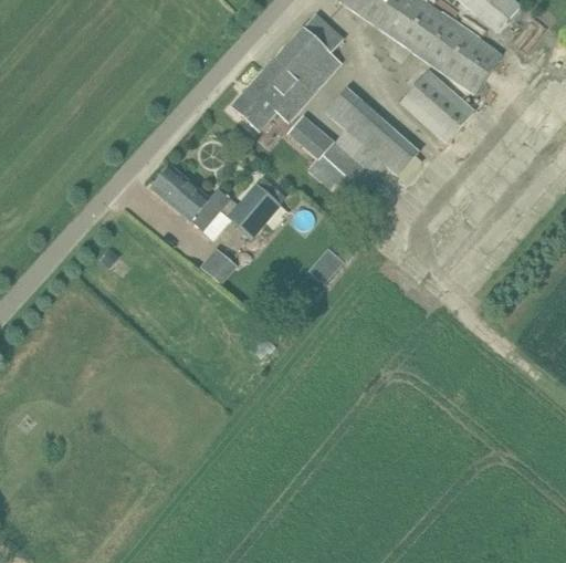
[(503,53),(423,0),(339,0),(475,93),(503,53)]
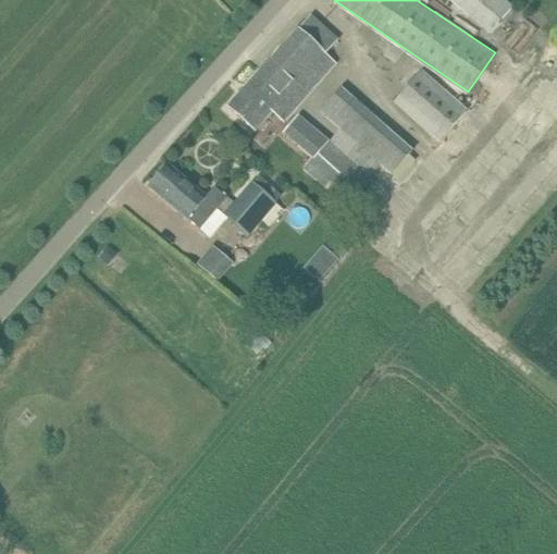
[(512,5),(506,0),(454,0),(490,31),(512,5)]
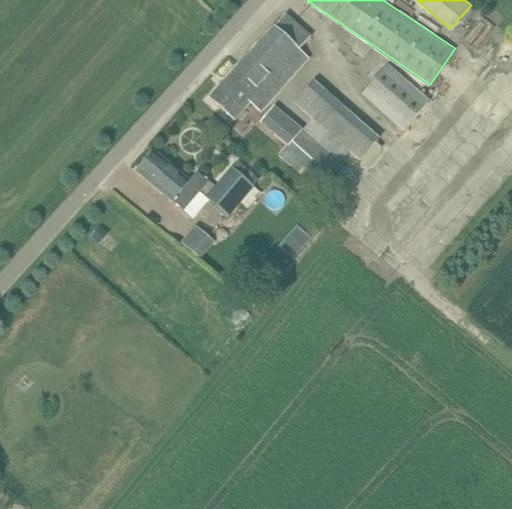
[(248,54),(281,85),(308,56),(299,48),(311,35),(286,12),(248,54)]
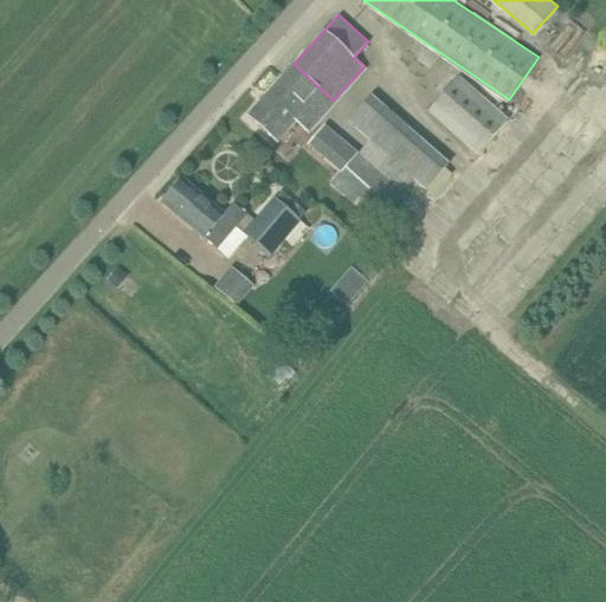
[(308,129),(333,101),(294,64),(249,114),(277,140),(296,118),(308,129)]
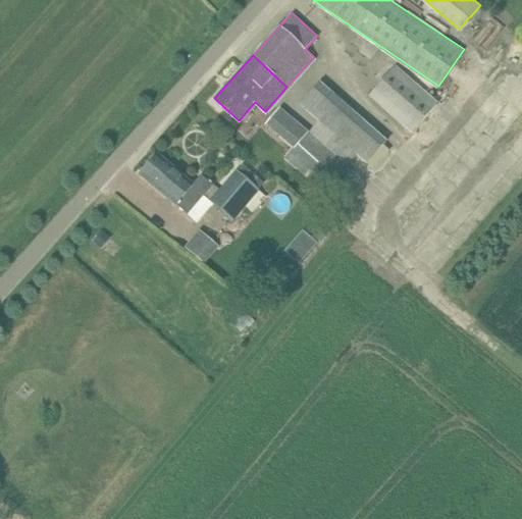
[(413,131),(437,102),(395,65),(370,94),(413,131)]
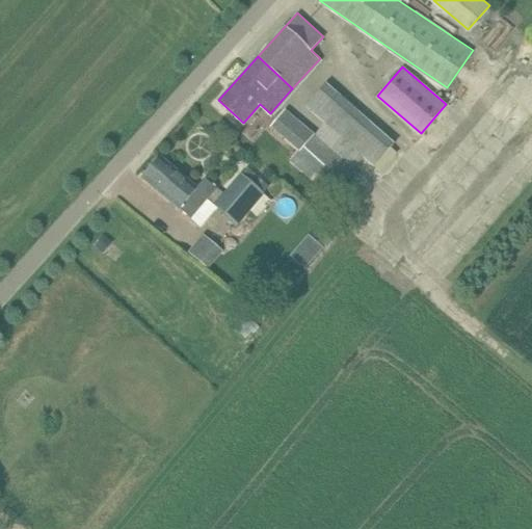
[(394,142),(325,82),(307,104),(374,164),(394,142)]
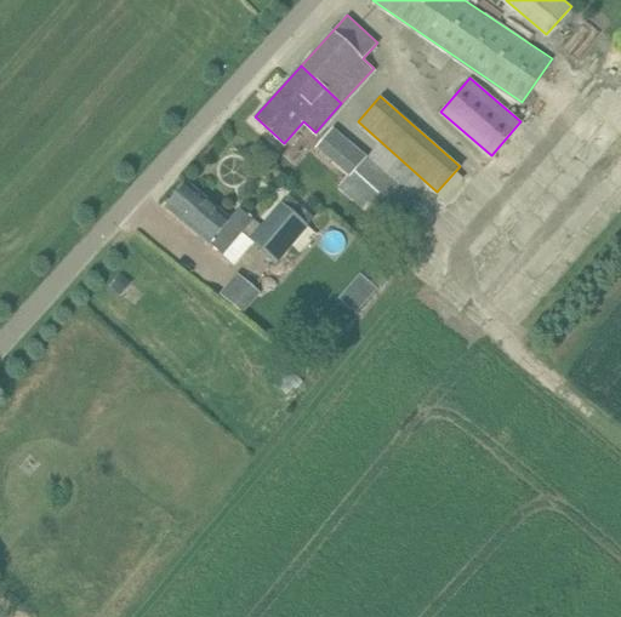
[(328,154),(351,175),(366,156),(345,136),(328,154)]
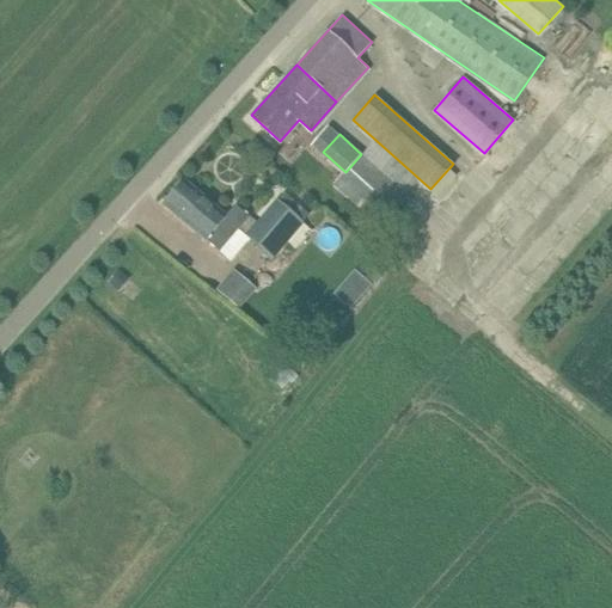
[(346,172),(336,183),(386,227),(411,198),(361,154),(346,172)]
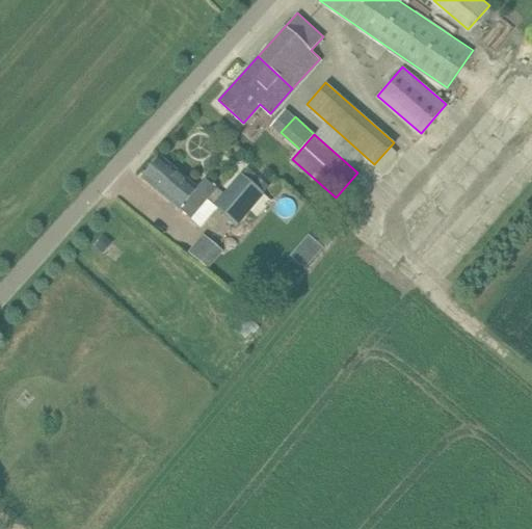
[(223,192),(217,187),(205,177),(196,186),(160,154),(141,176),(180,208),(202,226),(217,206),(237,222),(248,209),(257,215),(271,197),(241,172),(223,192)]
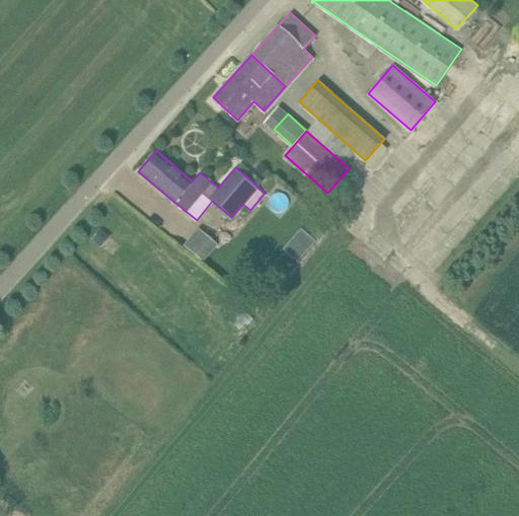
[(179,242),(200,261),(216,243),(196,225),(179,242)]
